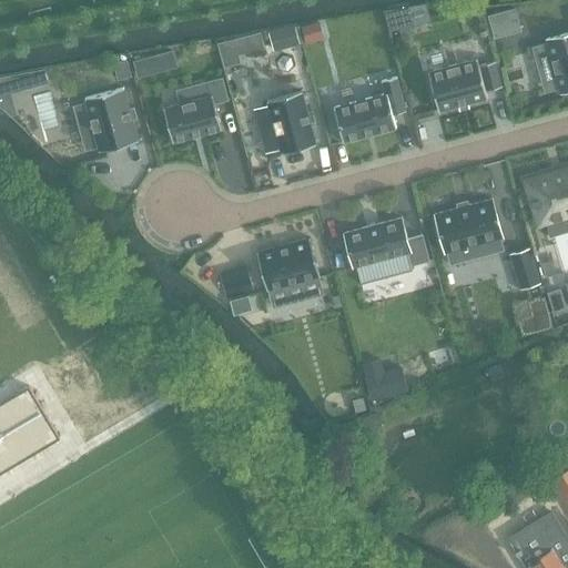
[(411,3),(385,7),(388,29),(415,24),(411,3)]
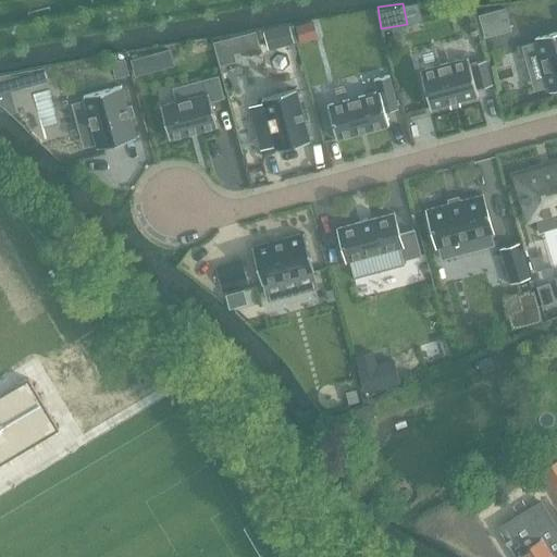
[(480,15),(485,36),(510,29),(505,9),(480,15)]
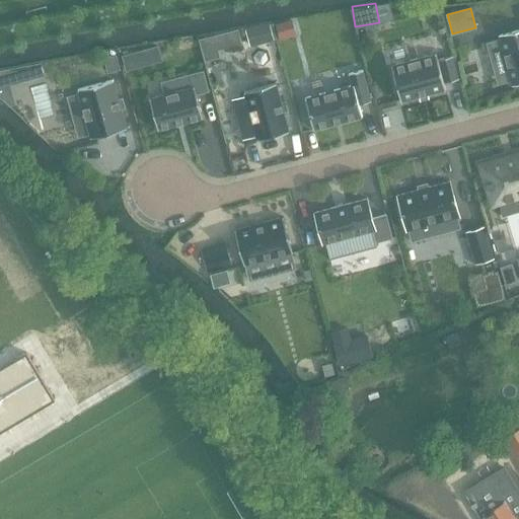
[(292,21),(276,25),(279,40),(296,35),(292,21)]
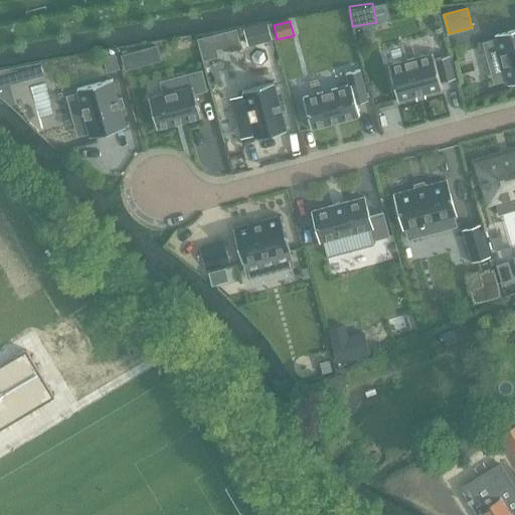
[(268,23),(243,29),(246,42),(261,38),(262,43),(272,40),(268,23)]
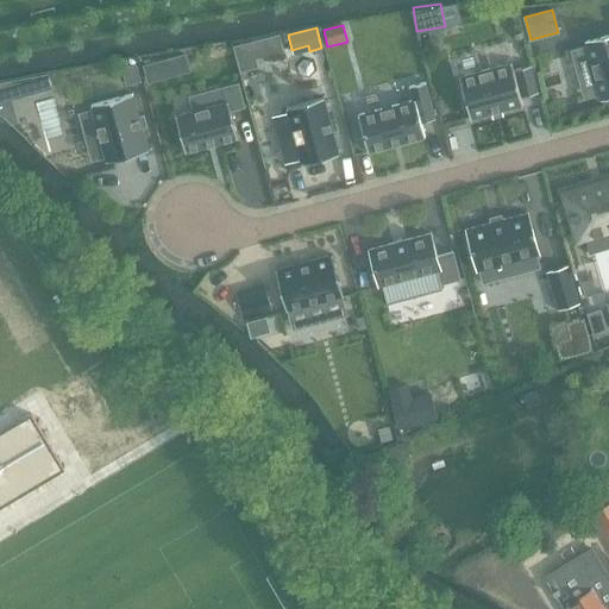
[(280,35),(233,46),(238,64),(284,52),(280,35)]
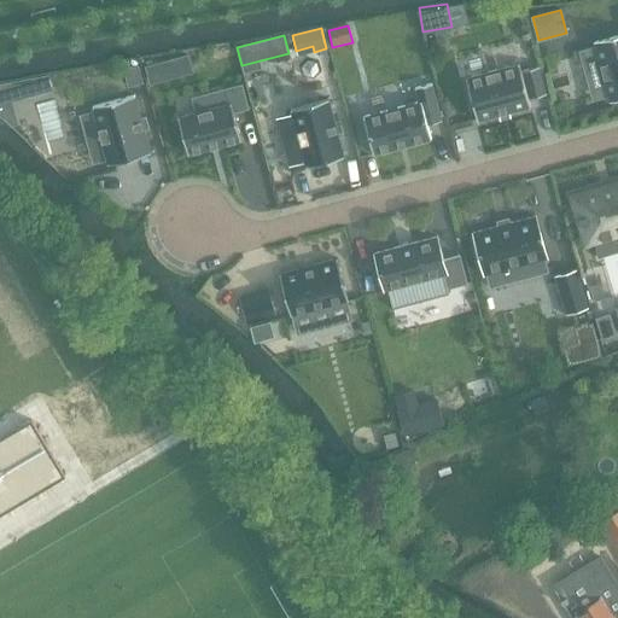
[(617,36),(595,42),(595,46),(610,97),(610,100),(617,98),(617,36)]
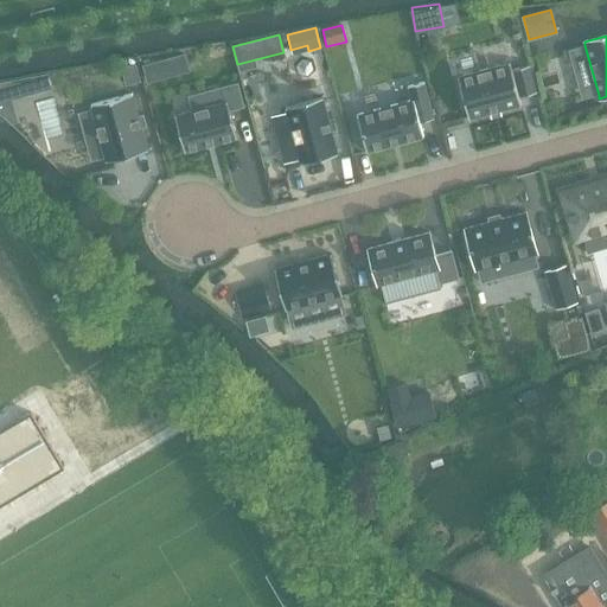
[(165,59),(142,65),(146,81),(168,74),(165,59)]
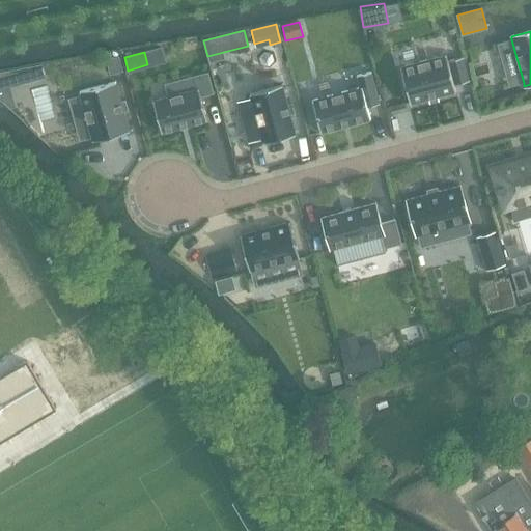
[(471,81),(464,57),(448,61),(446,55),(400,67),(411,104),(456,91),(454,85),(471,81)]
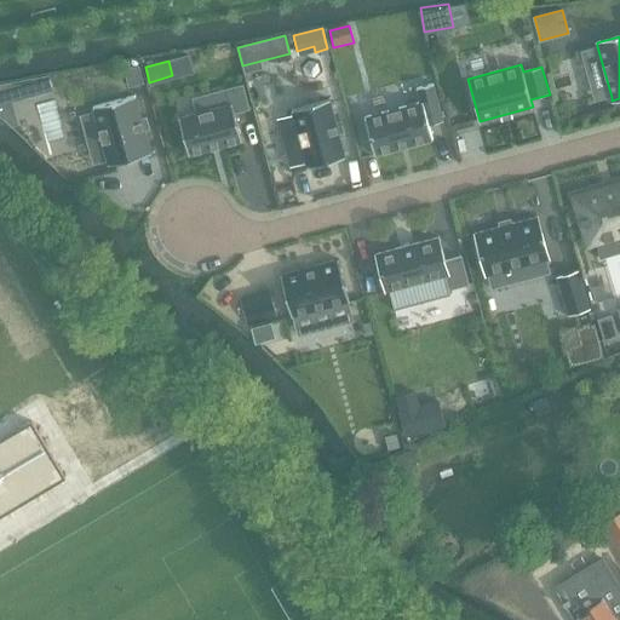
[(138,67),(125,70),(130,87),(143,84),(138,67)]
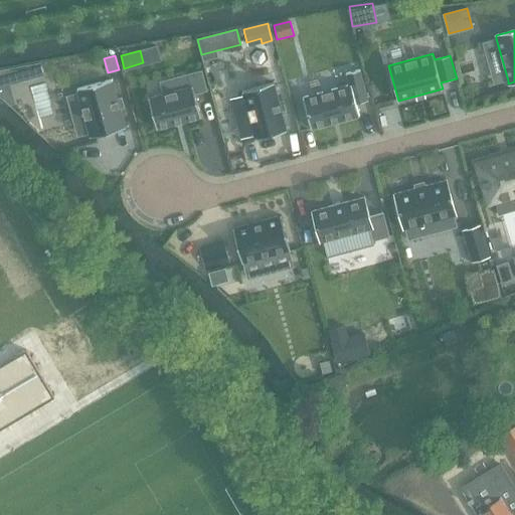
[(40,62),(27,65),(30,79),(43,75),(40,62)]
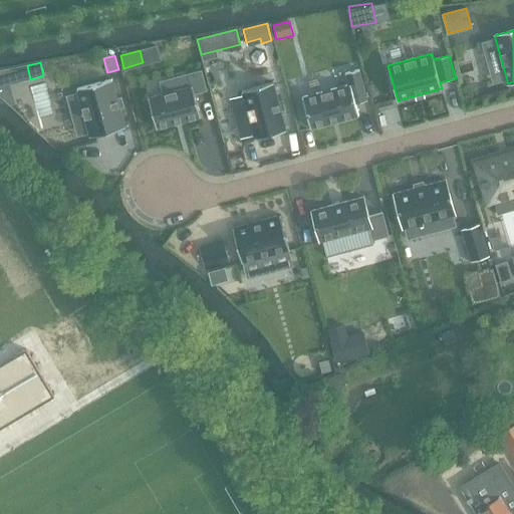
[(348,85),(302,97),(310,129),(358,115),(355,103),(367,100),(358,69),(345,73),(348,85)]
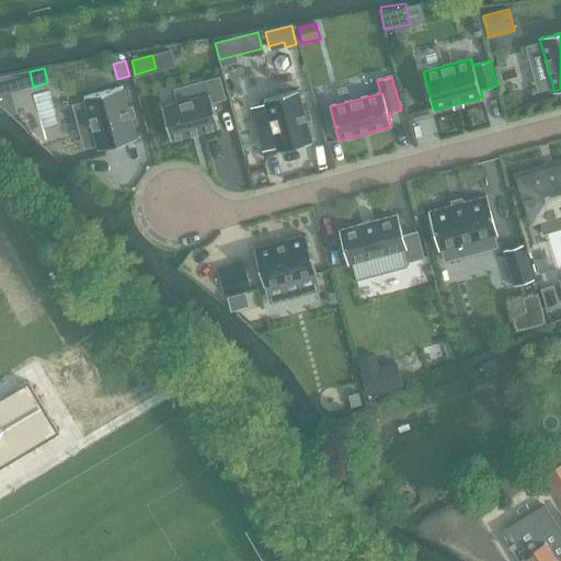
[(176,103),(161,106),(170,140),(219,127),(213,102),(225,99),(219,78),(204,82),(207,94),(176,103)]
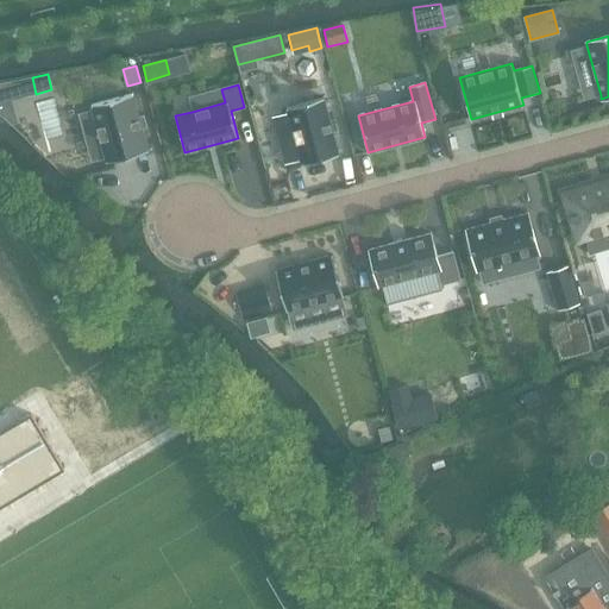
[(132,94),(90,105),(92,110),(105,158),(106,162),(148,151),(142,130),(138,115),(132,94)]
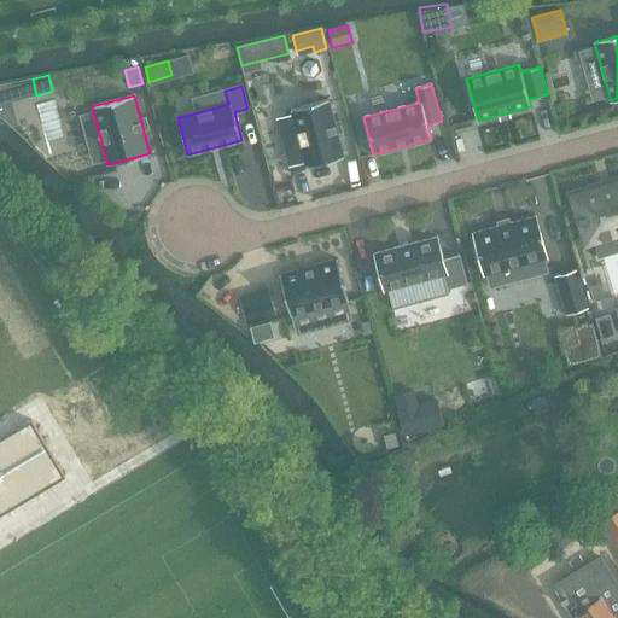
[(305,163),(307,167),(344,157),(338,135),(334,122),(328,99),(291,109),(292,114),(305,163)]
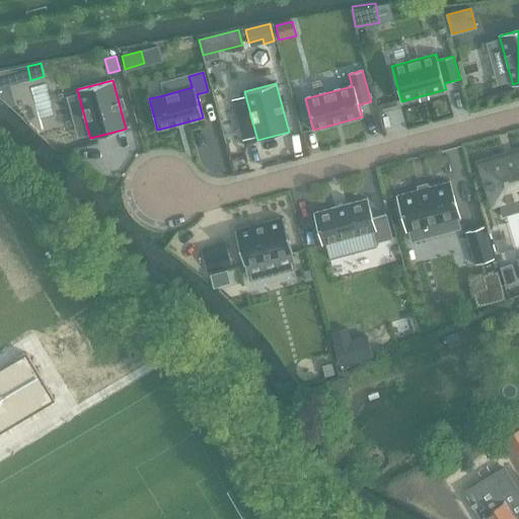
[(518,154),(480,166),(493,205),(516,198),(518,209),(518,154)]
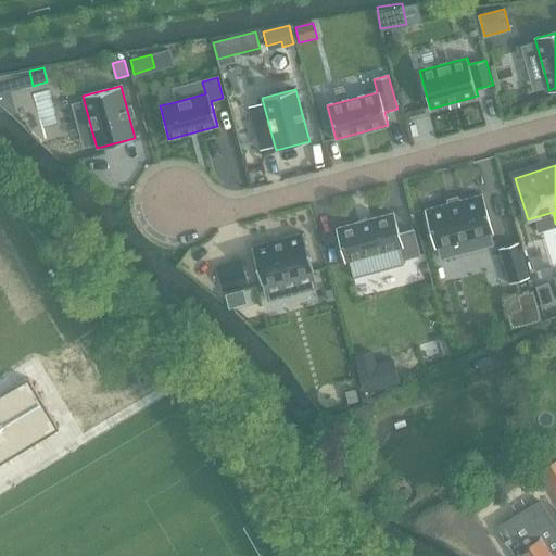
[(459,201),(447,204),(426,210),(436,248),(438,247),(441,258),(459,254),(457,242),(490,232),(492,232),(482,194),(459,201)]
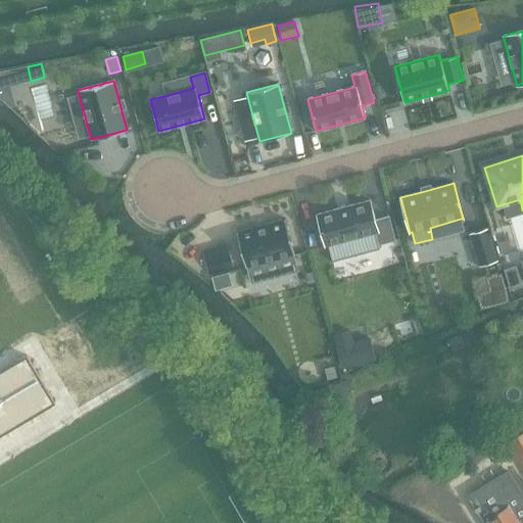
[(370,200),(317,215),(325,246),(327,245),(332,263),(380,250),(379,244),(395,240),(389,217),(375,221),(370,200)]
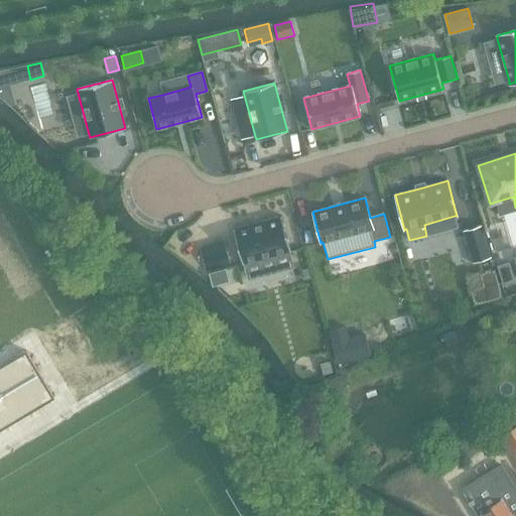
[(283,217),(290,238),(299,235),(292,214),(283,217)]
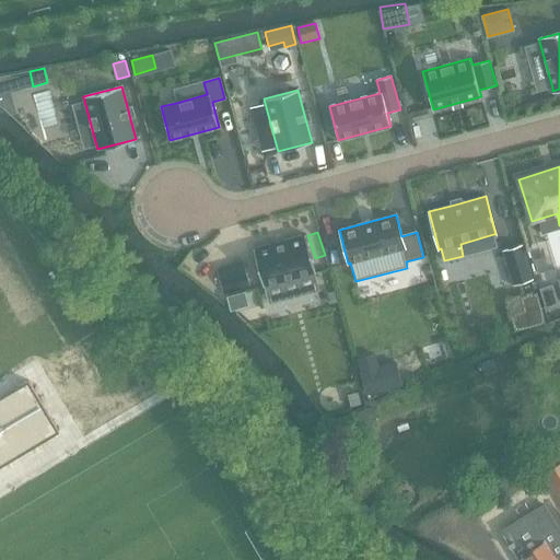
[(305,234),(253,248),(263,287),(264,287),(268,304),(318,291),(314,272),(315,272),(305,234)]
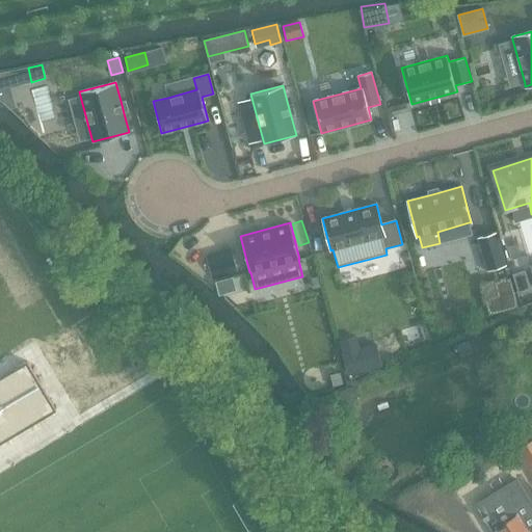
[(505,265),(496,233),(478,239),(487,270),(505,265)]
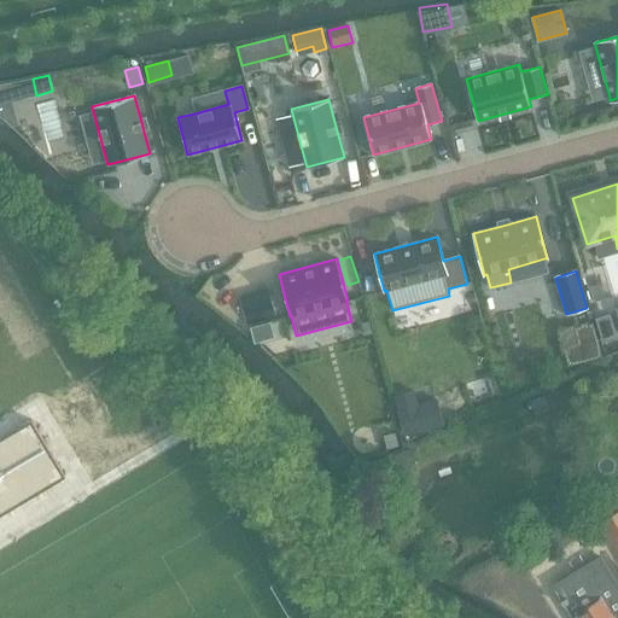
[(268,291),(239,298),(246,324),(275,316),(268,291)]
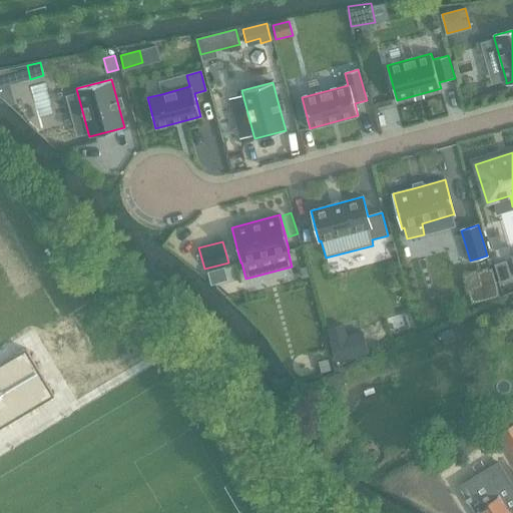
[(507,262),(494,266),(499,282),(512,279),(507,262)]
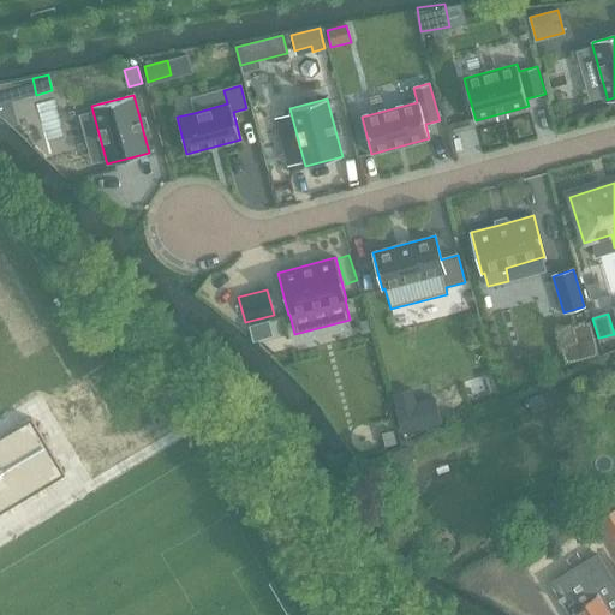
[(598,354),(590,321),(573,326),(577,341),(581,359),(598,354)]
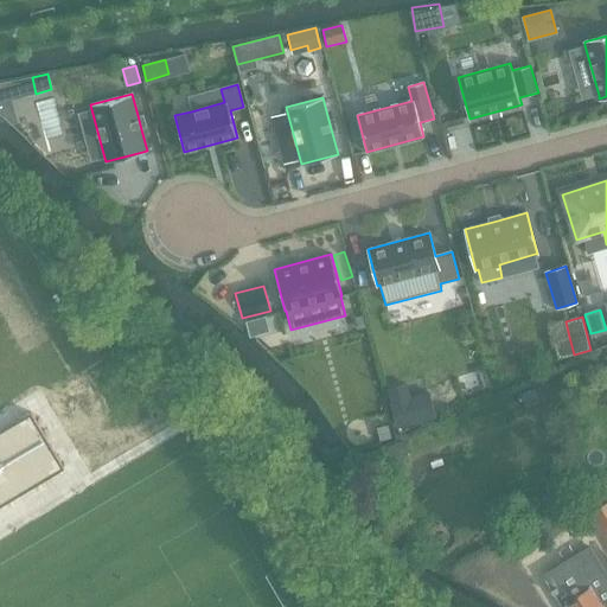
[(408,383),(387,389),(396,429),(436,417),(429,393),(411,397),(408,383)]
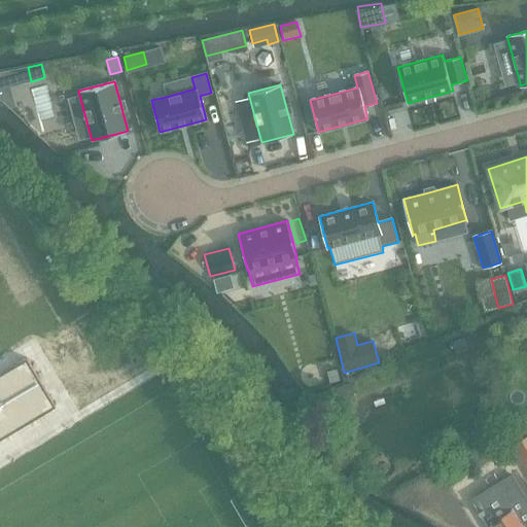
[(27,358),(0,374),(0,440),(56,407),(27,358)]
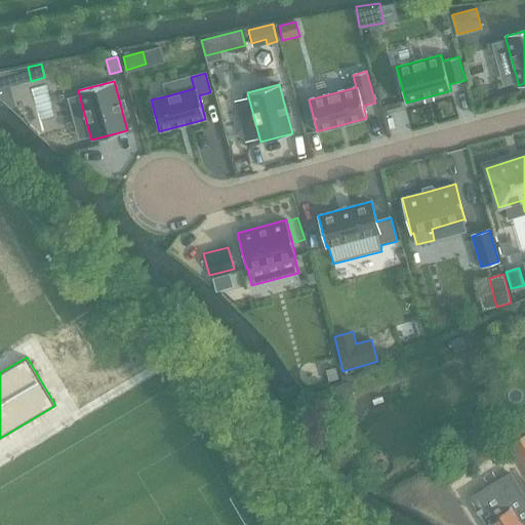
[(335,367),(325,370),(328,381),(338,379),(335,367)]
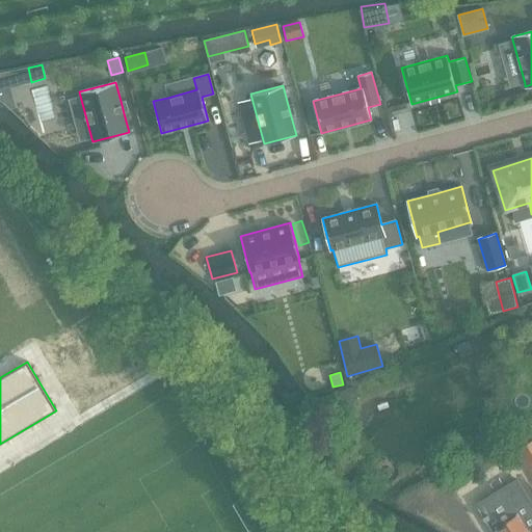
[(353,388),(341,392),(347,406),(358,401),(353,388)]
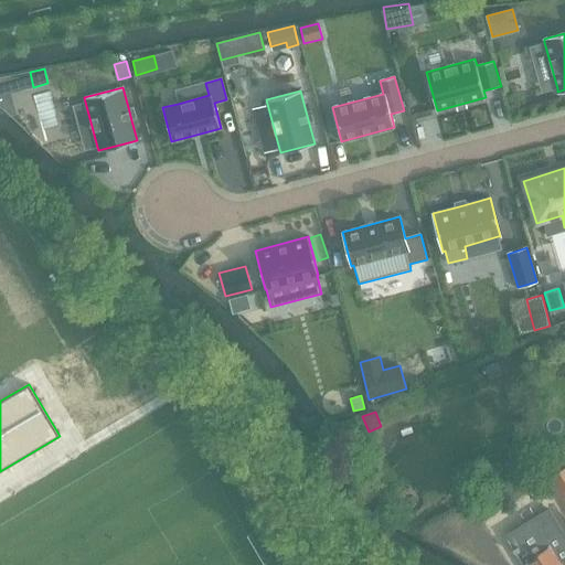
[(351,420),(327,429),(332,445),(356,436),(351,420)]
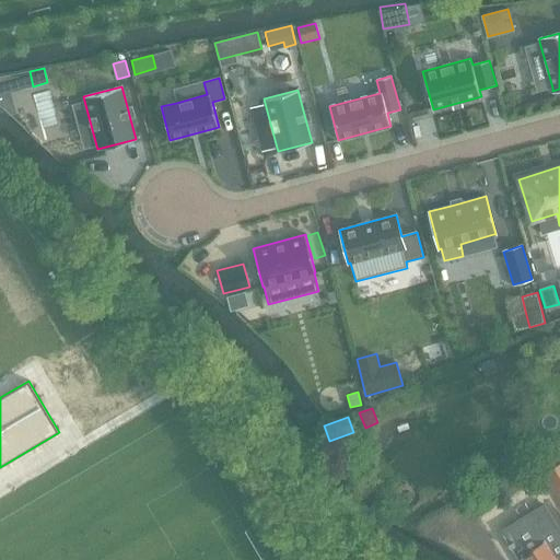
[(559,463),(545,473),(559,499),(559,463)]
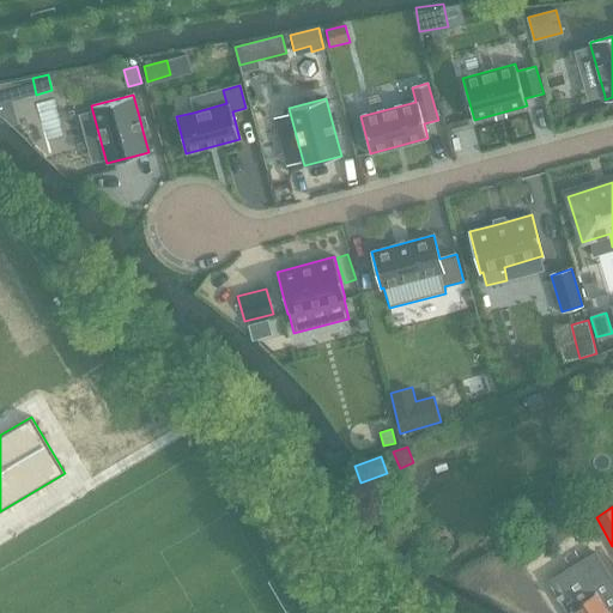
[(612,612),(612,583),(594,553),(551,580),(559,594),(556,596),(558,601),(563,598),(571,612),(575,611),(576,612),(612,612)]
